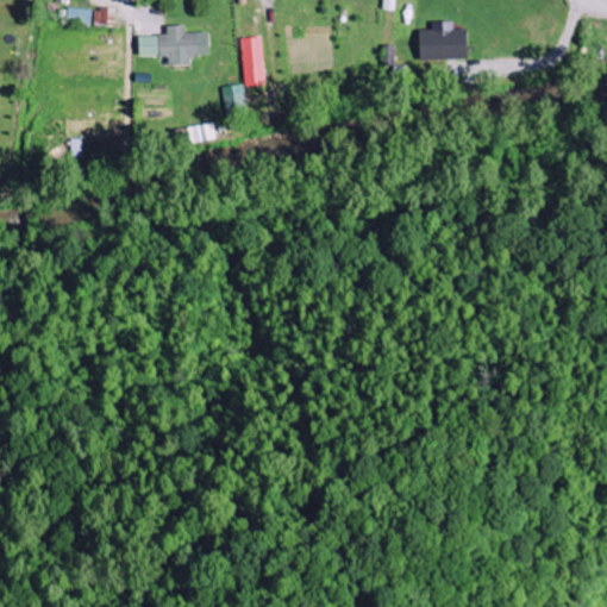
[(91,23),(91,7),(67,6),(66,23),(91,23)]
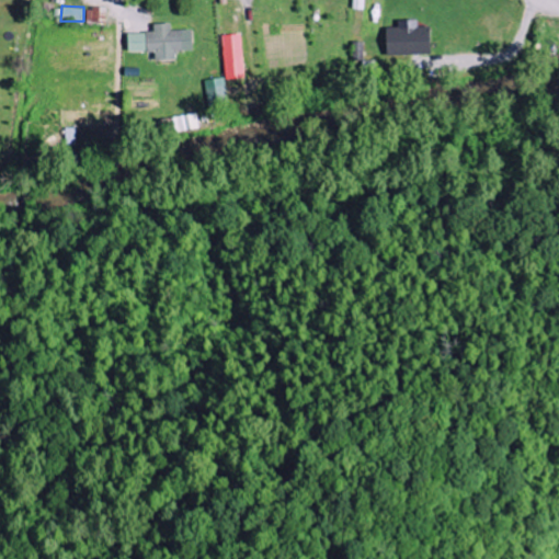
[(84,21),(104,22),(105,7),(86,7),(84,21)]
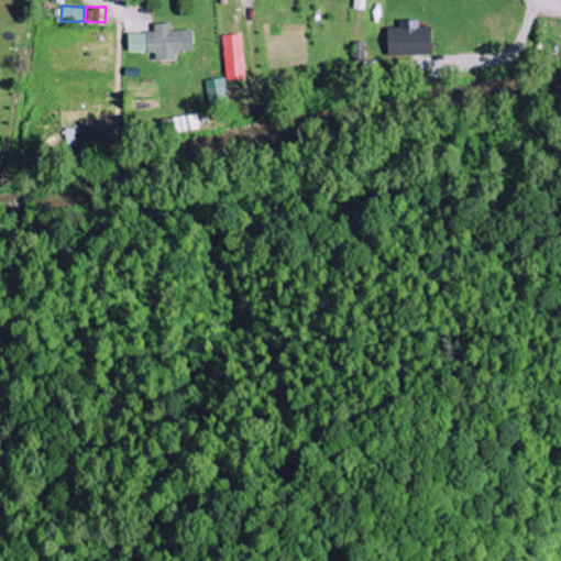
[(387,54),(431,54),(431,25),(418,25),(418,19),(399,19),(399,26),(387,26),(387,54)]
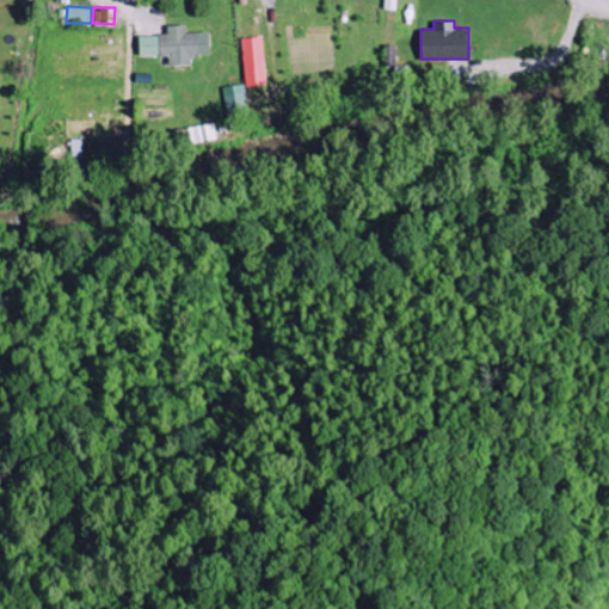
[(139,55),(168,55),(168,63),(190,63),(190,54),(209,54),(209,31),(186,31),(185,24),(167,24),(167,35),(139,35),(139,55)]
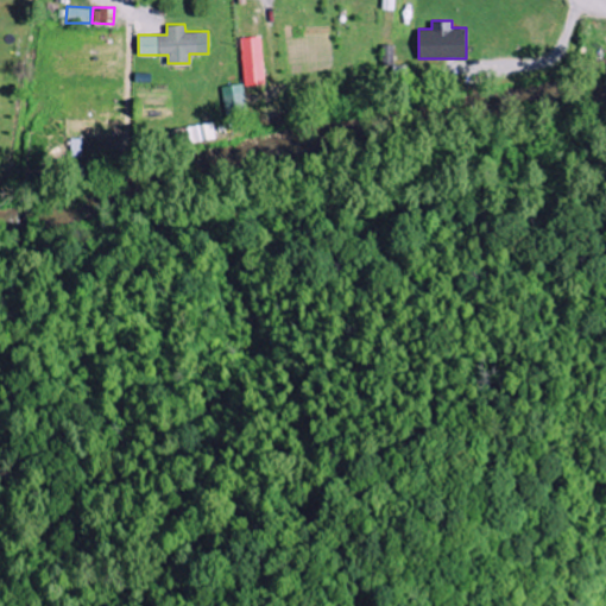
[(266,82),(259,35),(239,38),(245,84),(266,82)]
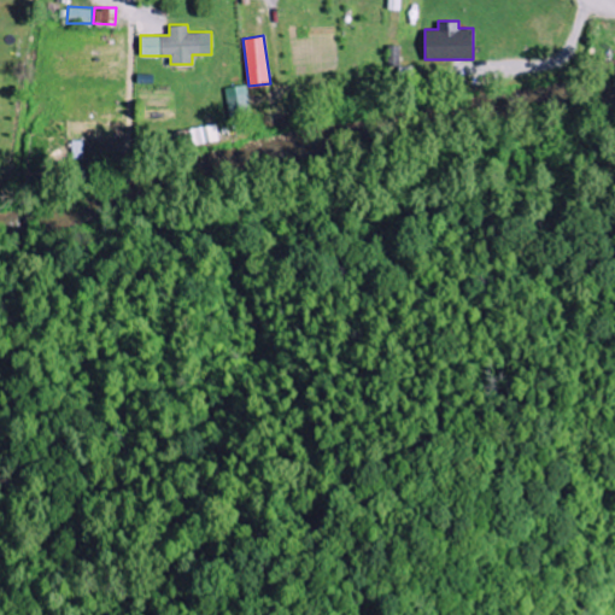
[(224,86),(228,118),(250,117),(246,85),(224,86)]
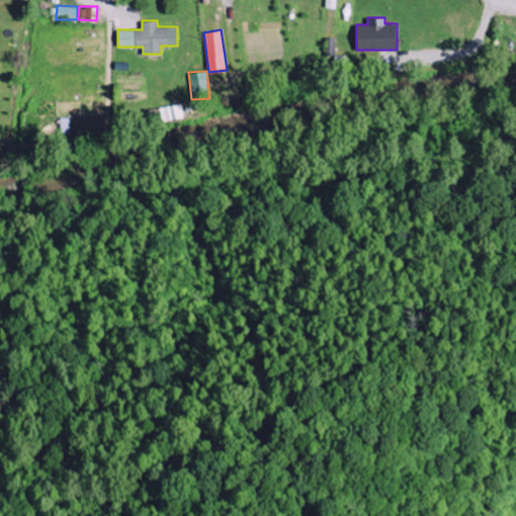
[(152,107),(154,121),(182,117),(180,103),(152,107)]
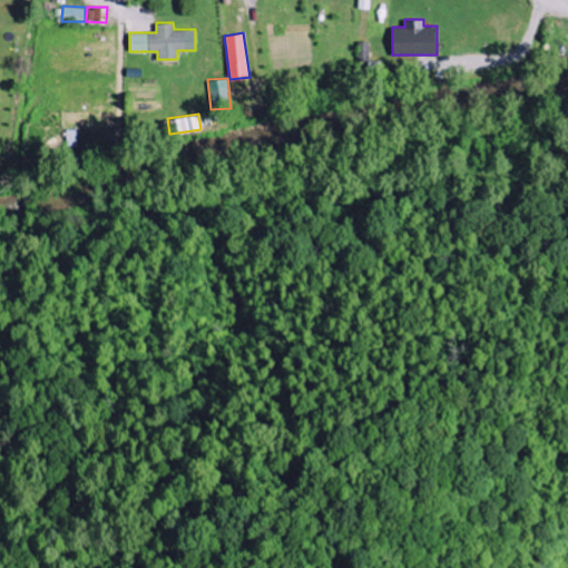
[(65,146),(75,146),(75,129),(65,129),(65,146)]
